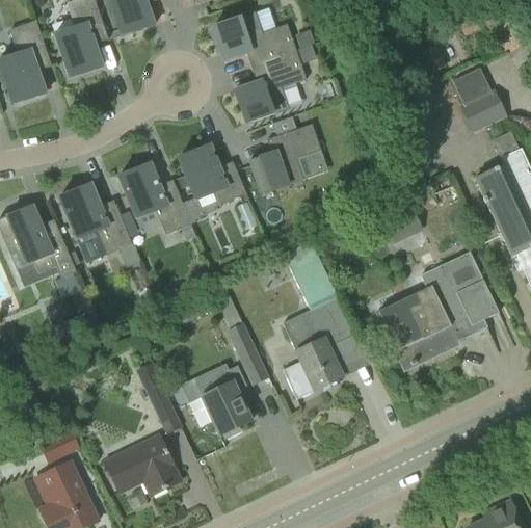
[(75,26),(54,33),(69,76),(103,64),(95,42),(108,37),(95,0),(70,0),(67,1),(75,26)]
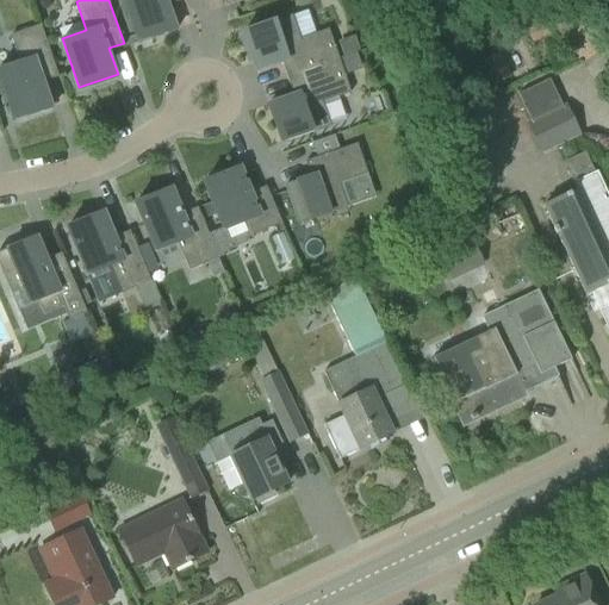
[(124,0),(138,39),(176,26),(168,1),(172,0),(124,0)]
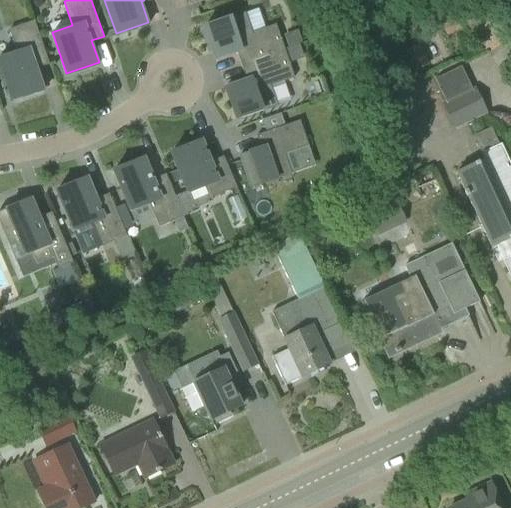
[(238,51),(241,62),(285,46),(276,22),(253,30),(246,10),(204,24),(215,57),(238,51)]
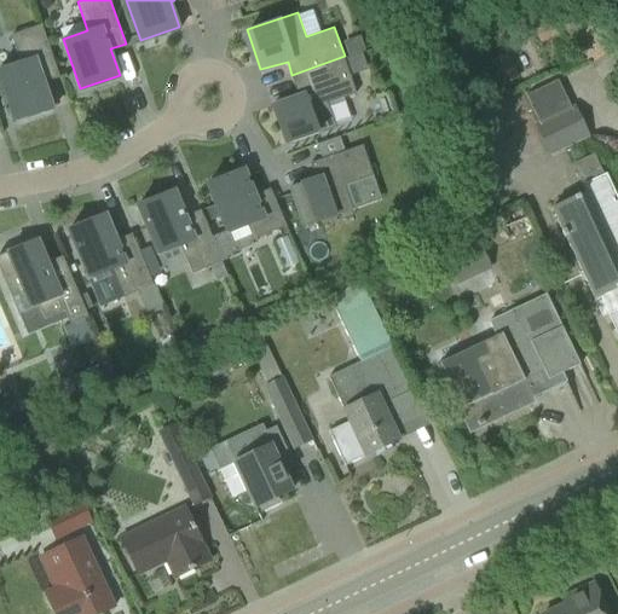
[(553,21),(537,28),(542,40),(558,33),(553,21)]
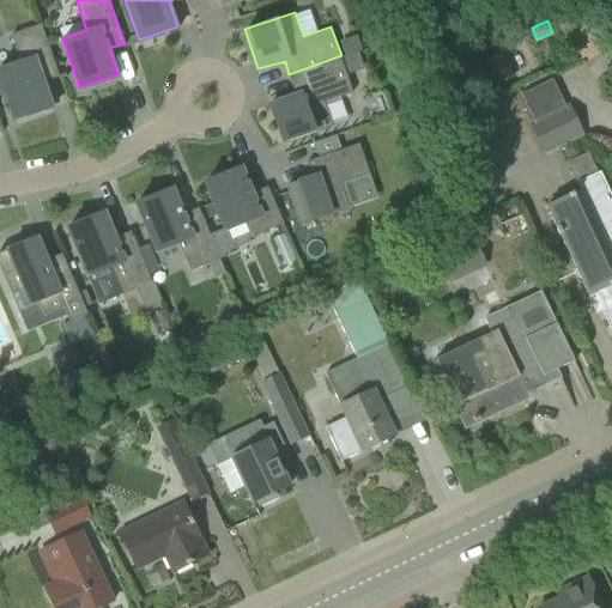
[(44,79),(59,73),(41,22),(11,32),(20,60),(0,67),(0,78),(14,119),(53,105),(44,79)]
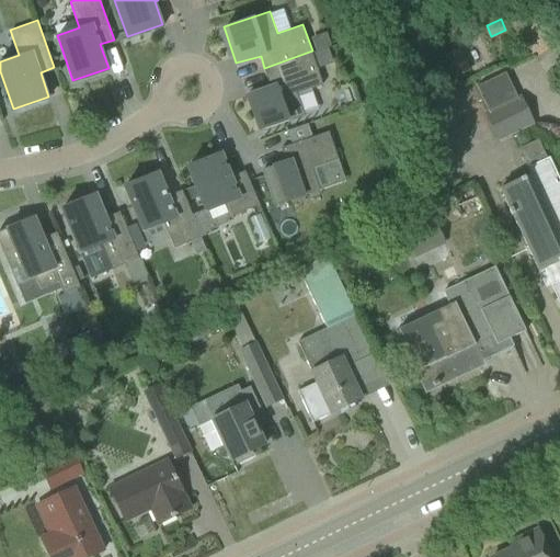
[(327,30),(312,35),(317,48),(332,43),(327,30)]
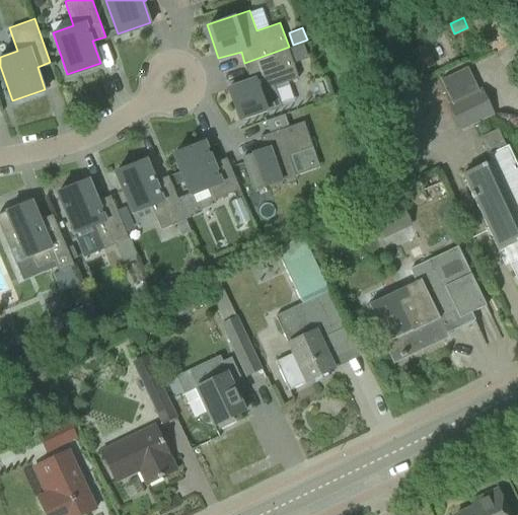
[(302,43),(289,47),(294,60),(306,56),(302,43)]
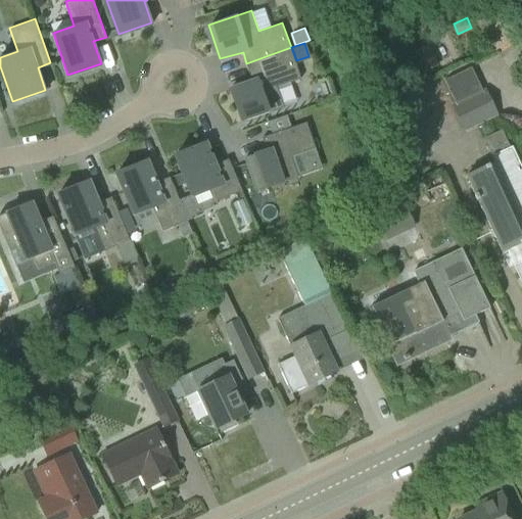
[(291,47),(246,63),(252,79),(230,87),(241,120),(284,105),(277,85),(301,77),(296,60),(291,47)]
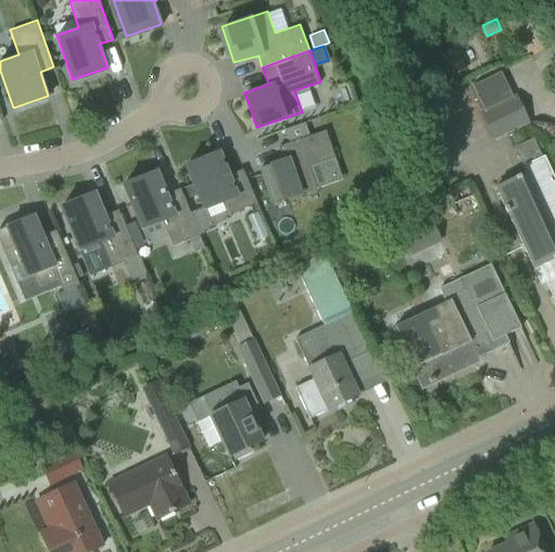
[(482,110),(494,136),(529,120),(516,93),(482,110)]
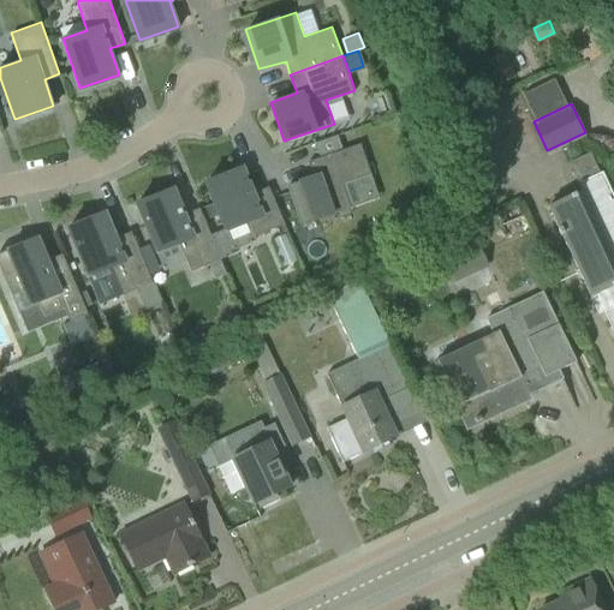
[(287,184),(300,223),(351,205),(343,181),(371,172),(361,142),(308,160),(314,175),(287,184)]
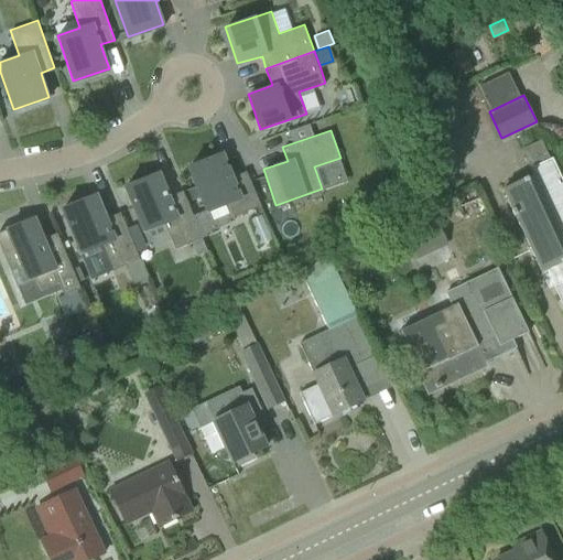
[(261,204),(247,170),(233,175),(223,152),(187,167),(207,212),(228,202),(234,215),(261,204)]
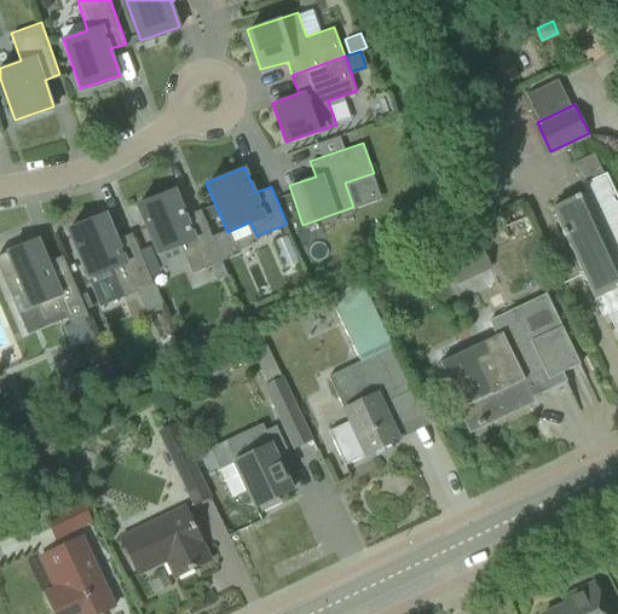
[(585,189),(553,204),(595,296),(600,295),(617,331),(617,195),(607,171),(583,181),(585,189)]
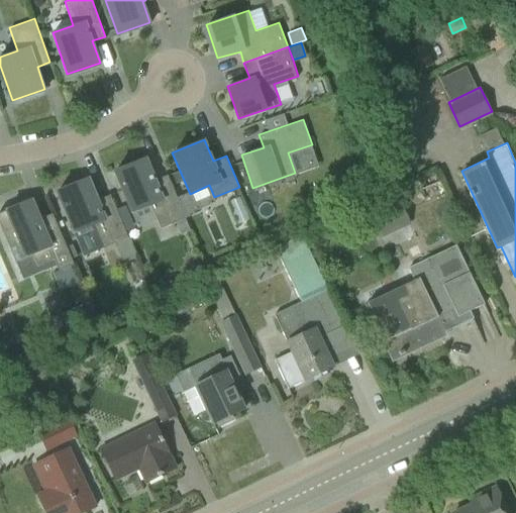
[(150,203),(161,226),(186,216),(168,173),(156,179),(146,157),(114,171),(131,211),(150,203)]
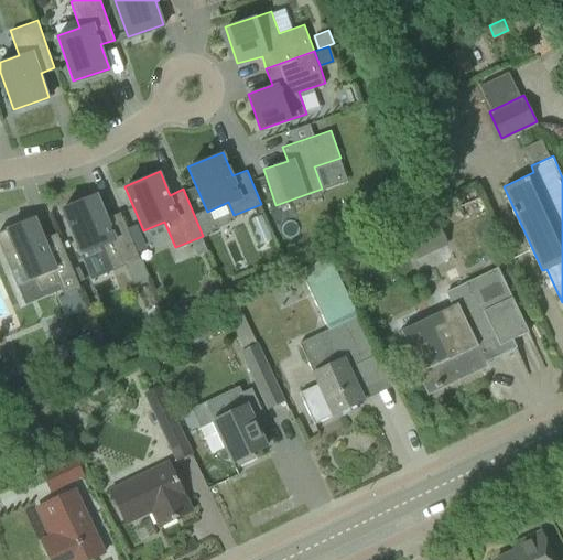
[(456,191),(462,203),(482,194),(476,182),(456,191)]
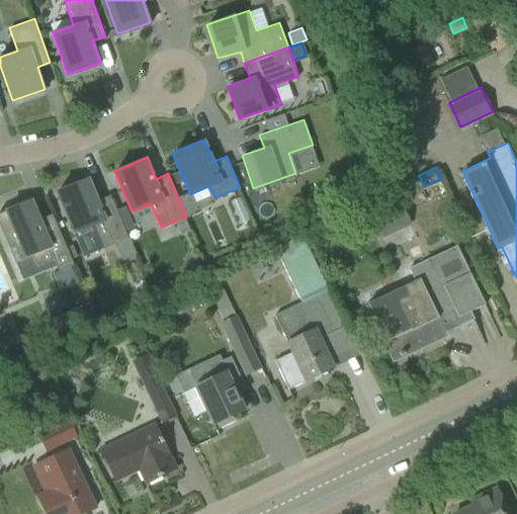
[(94,224),(103,247),(116,242),(128,237),(110,193),(98,198),(89,177),(57,190),(74,232),(94,224)]
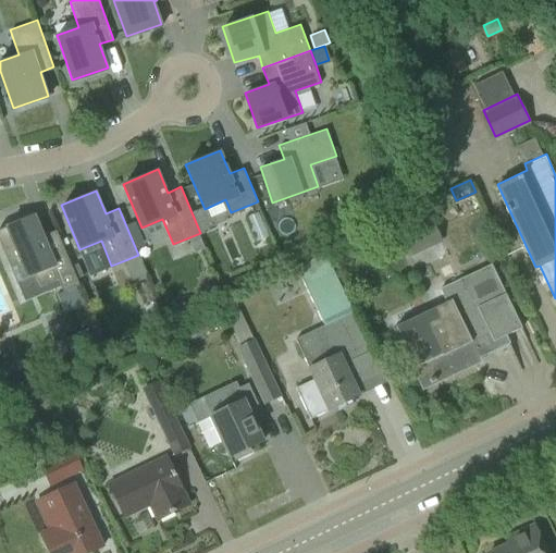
[(443,240),(428,208),(393,223),(408,256),(443,240)]
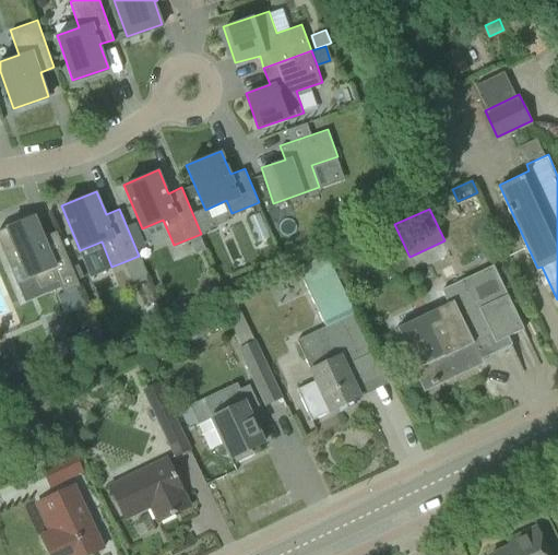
[(259,211),(248,215),(258,239),(270,235),(259,211)]
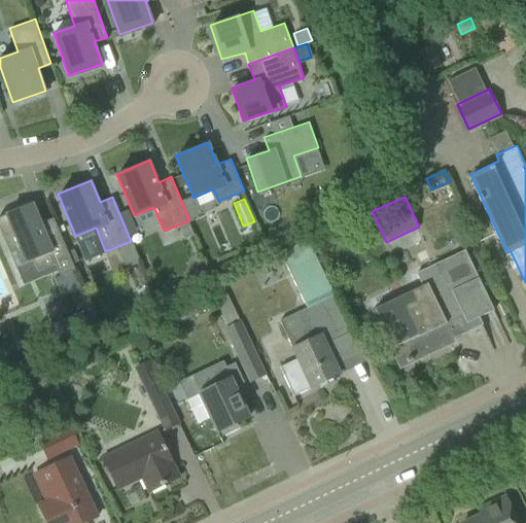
[(75,267),(54,215),(40,221),(33,202),(0,215),(0,227),(10,251),(21,247),(26,260),(33,257),(38,270),(56,263),(60,274),(73,268),(75,267)]
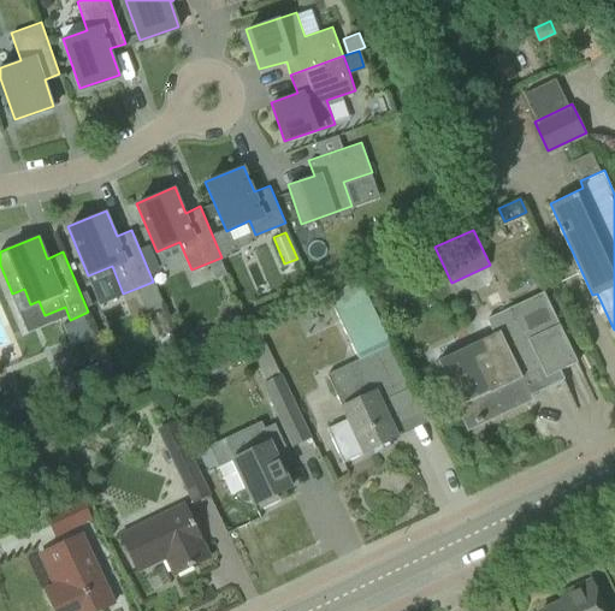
[(327,372),(348,416),(327,426),(343,461),(397,435),(380,401),(411,386),(390,342),(359,278),(329,292),(359,357),(327,372)]
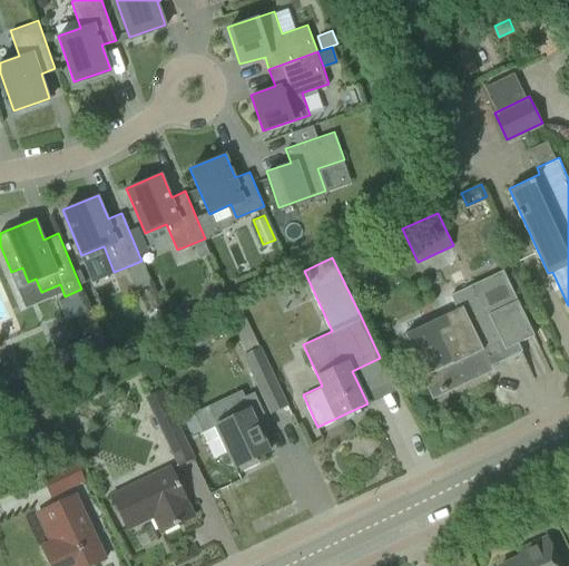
[(141,261),(128,266),(136,285),(149,280),(141,261)]
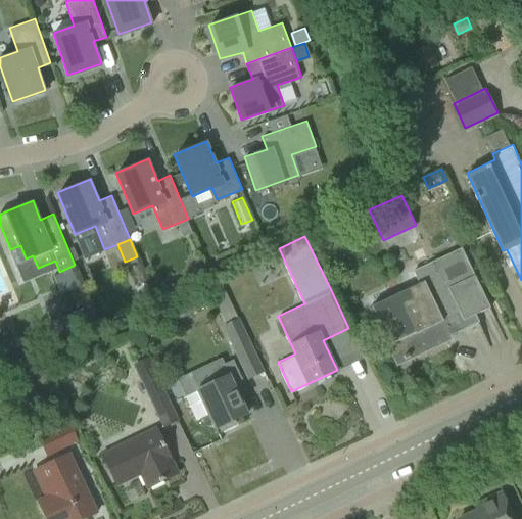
[(370,307),(380,329),(397,364),(396,361),(405,357),(406,358),(410,355),(410,356),(426,348),(427,350),(448,339),(439,321),(442,320),(442,319),(461,311),(464,318),(490,305),(462,246),(414,270),(420,282),(390,296),(392,300),(374,310),(372,305),(370,307)]
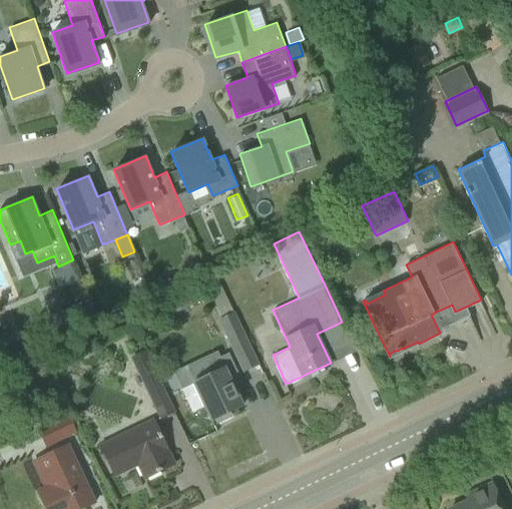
[(58,267),(53,269),(60,286),(79,278),(71,261),(58,267)]
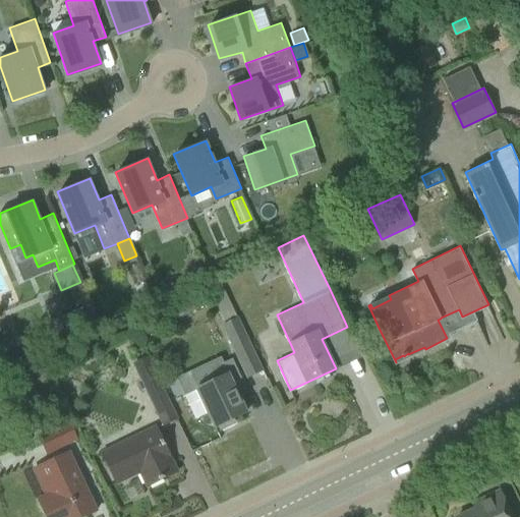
[(236,317),(238,317),(223,286),(212,291),(226,322),(223,323),(248,375),(262,368),(236,317)]
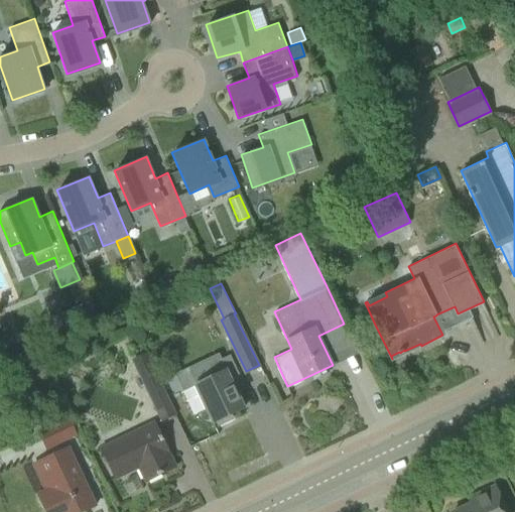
[(201,288),(161,307),(166,318),(206,299),(201,288)]
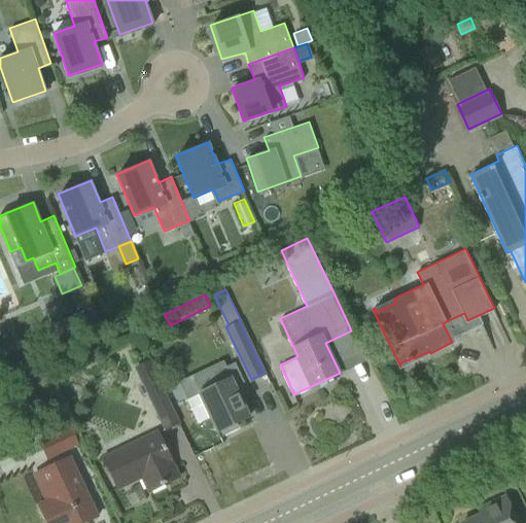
[(80,310),(70,314),(76,328),(86,324),(80,310)]
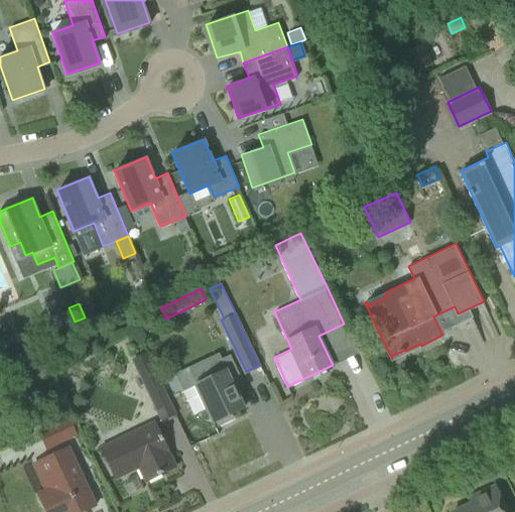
[(241,377),(230,353),(221,358),(218,352),(187,367),(196,384),(183,389),(195,412),(207,406),(214,421),(244,407),(232,381),(241,377)]
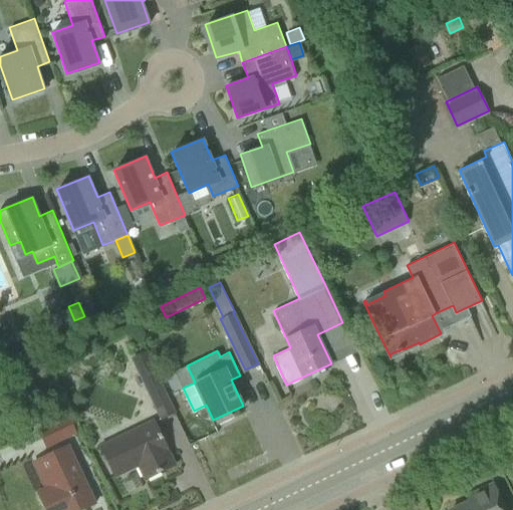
[(173,411),(150,360),(137,366),(161,417),(173,411)]
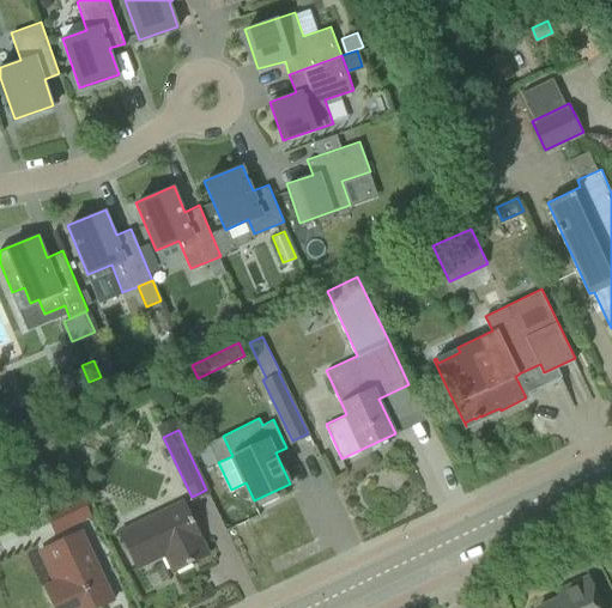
[(90,514),(83,497),(48,512),(55,529),(90,514)]
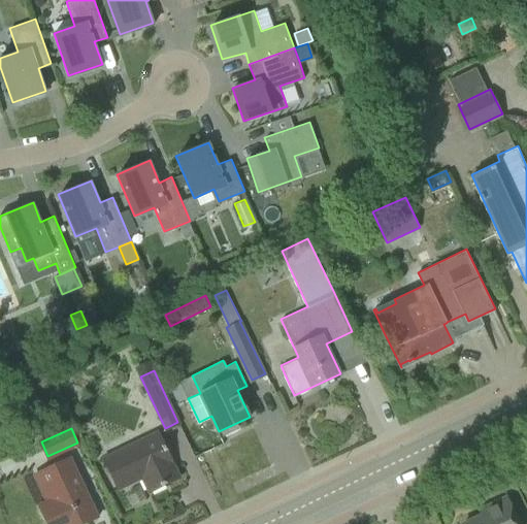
[(103,457),(119,489),(143,477),(150,490),(179,476),(158,430),(103,457)]
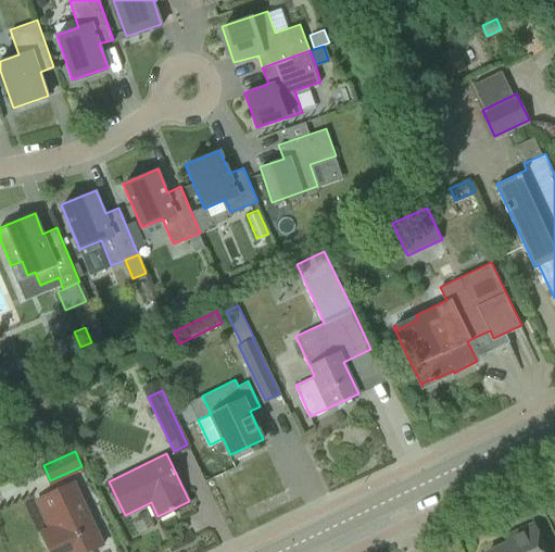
[(83,551),(103,542),(74,481),(37,499),(50,527),(41,531),(51,551),(83,551)]
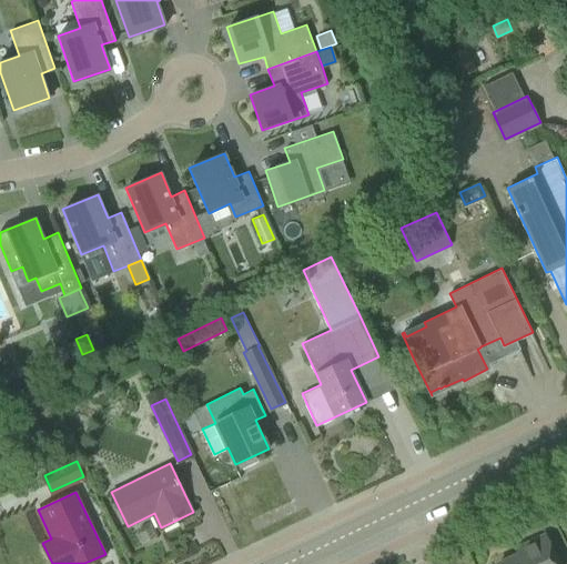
[(497,562),(498,563),(558,563),(545,533),(527,541),(530,547),(497,562)]
